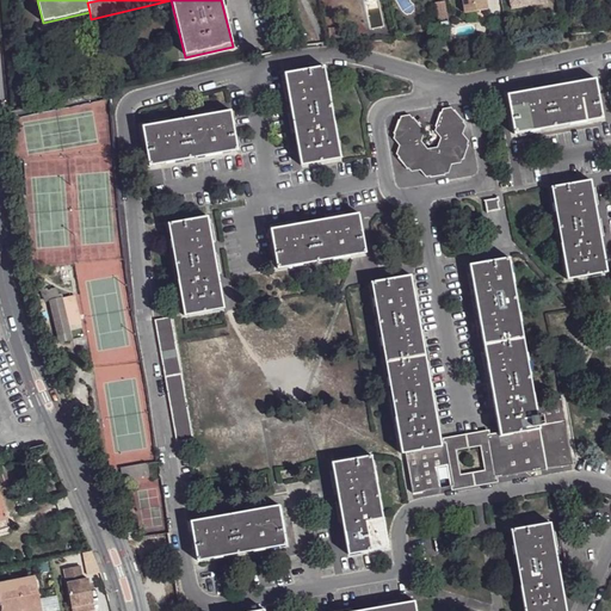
[(486,0),(463,0),(466,11),(487,7),(486,0)]
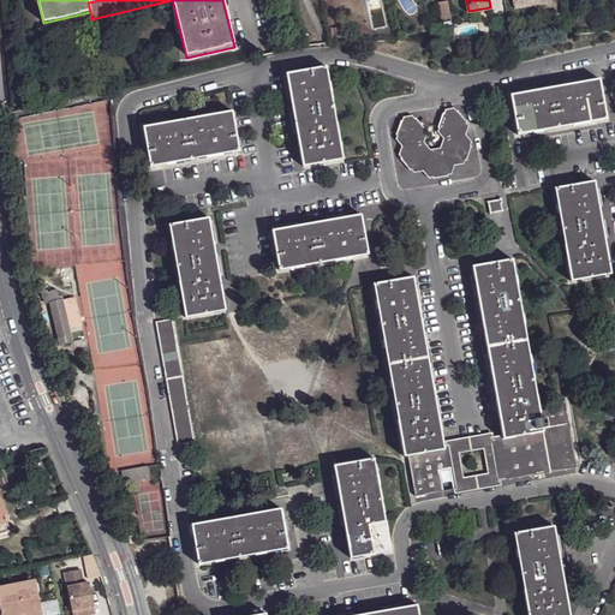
[(341,27),(329,27),(329,37),(341,36),(341,27)]
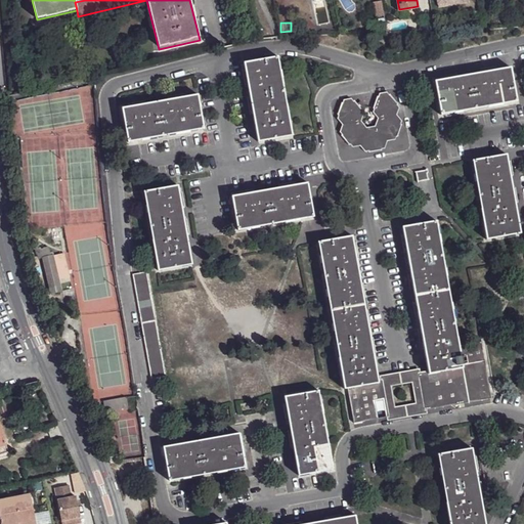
[(276,56),(243,63),(259,143),(292,136),(276,56)]
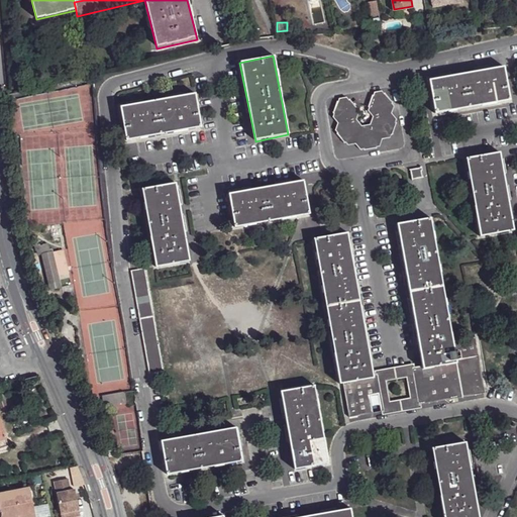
[(502,66),(428,80),(434,114),(508,100),(502,66)]
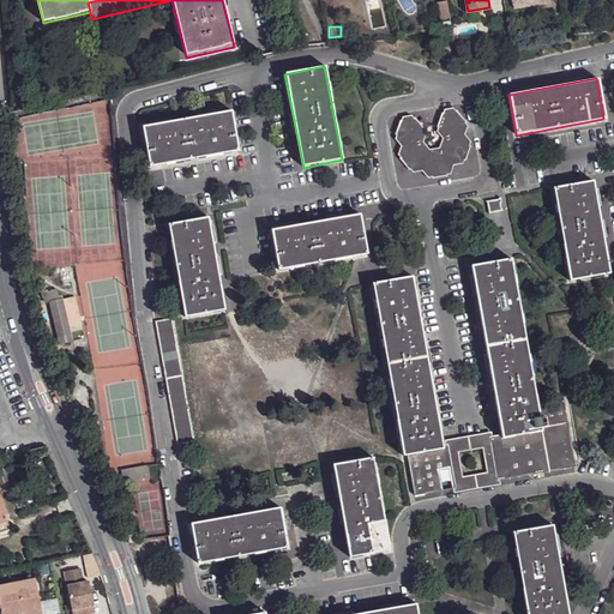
[(438,127),(447,138),(462,134),(467,121),(456,110),(441,113),(438,127)]
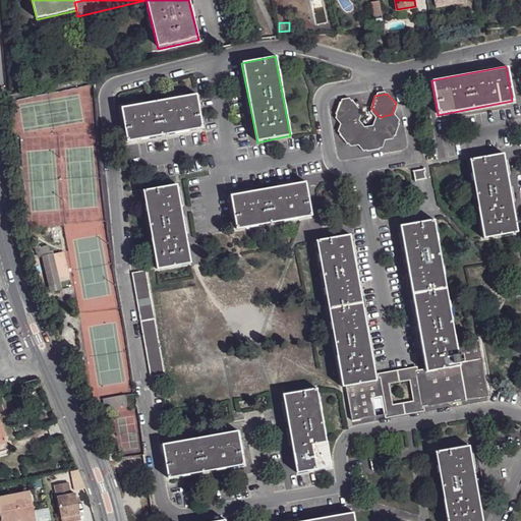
[(196,95),(121,108),(127,141),(203,128),(196,95)]
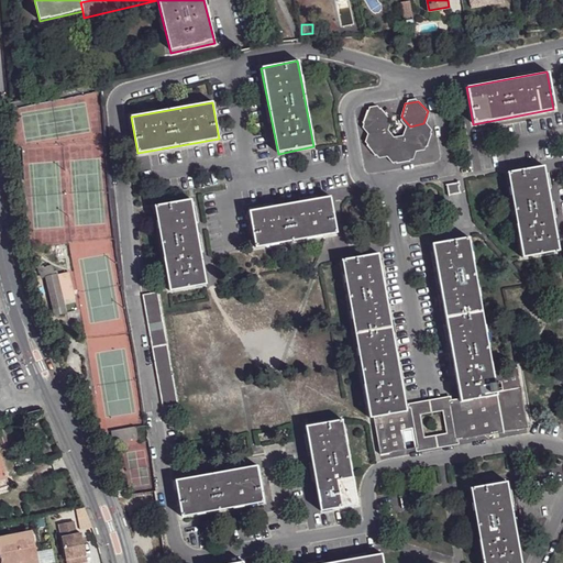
[(362,124),(370,133),(384,131),(388,119),(379,109),(376,109),(366,111),(362,124)]
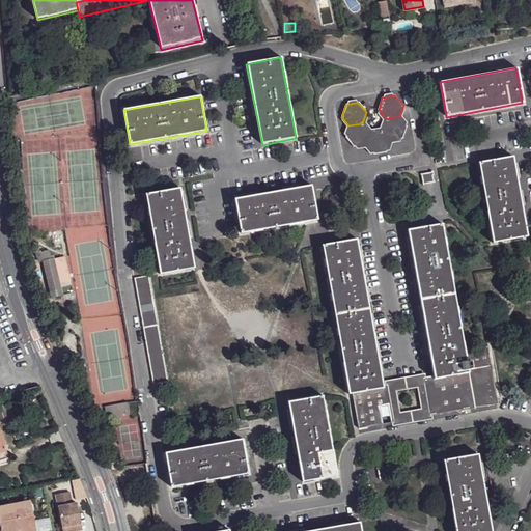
[(387,119),(382,130),(391,140),(402,139),(408,126),(399,116),(387,119)]
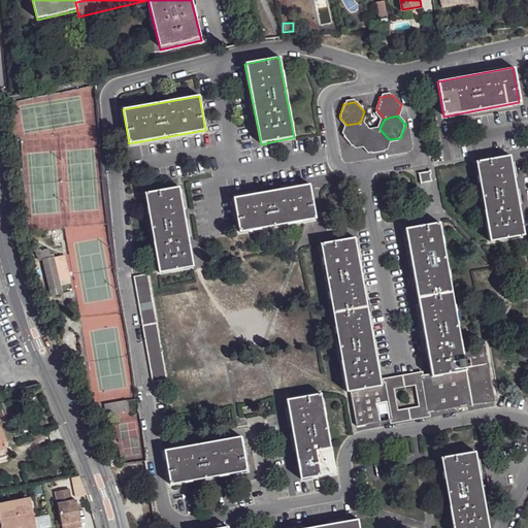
[(360,123),(347,125),(342,136),(352,146),(364,144),(368,132),(360,123)]
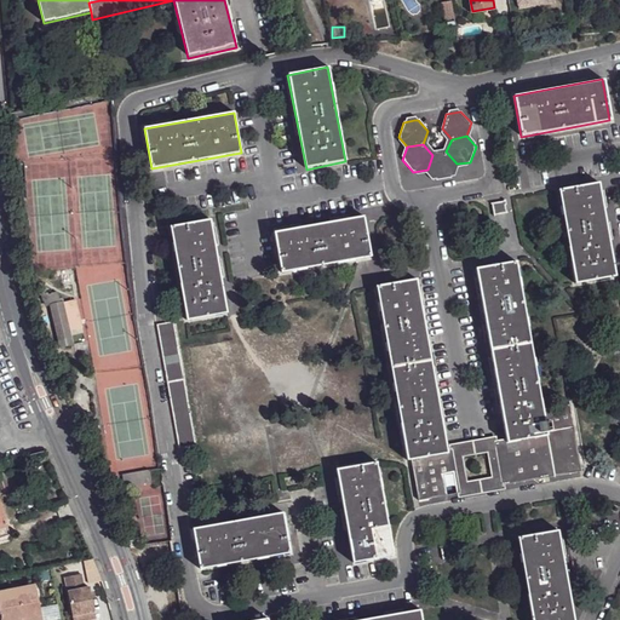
[(446,151),(432,155),(428,170),(437,181),(452,177),(457,164),(446,151)]
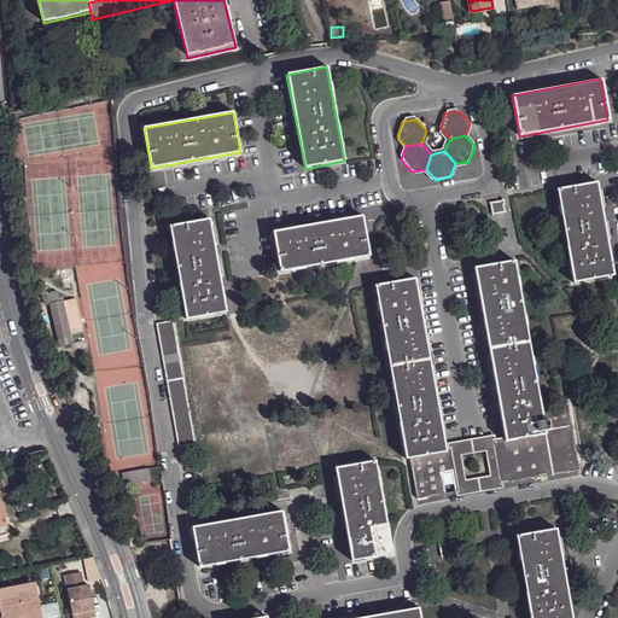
[(598,182),(558,188),(573,283),(613,275),(598,182)]
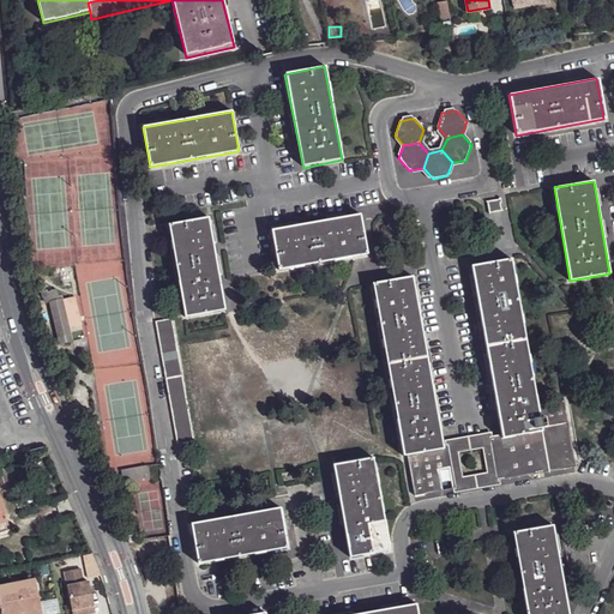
[(501,202),(501,197),(498,199),(487,200),(489,212),(501,211),(500,202),(501,202)]
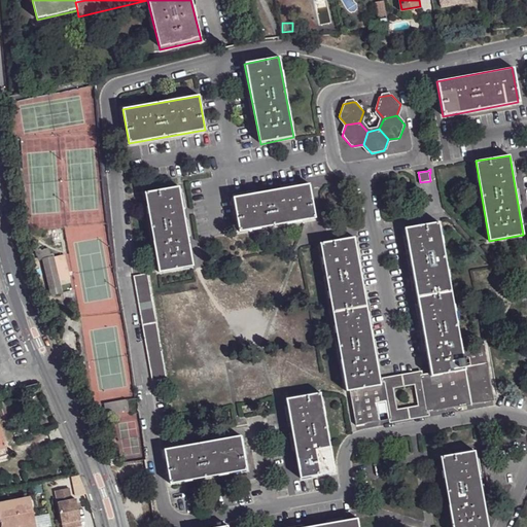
[(275,190),(233,198),(239,233),(316,218),(309,184),(275,190)]
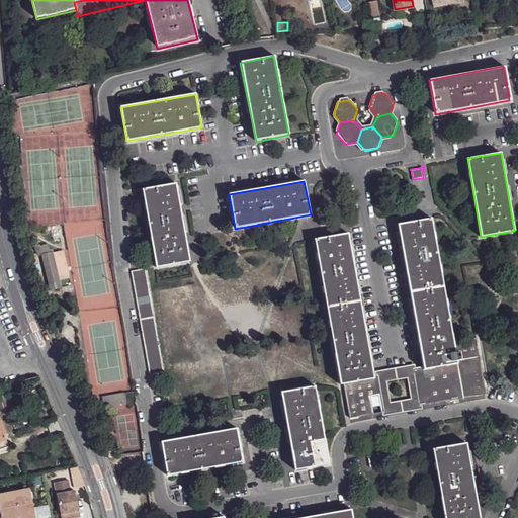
[(176,184),(143,190),(156,268),(190,262),(186,243),(179,201),(176,184)]
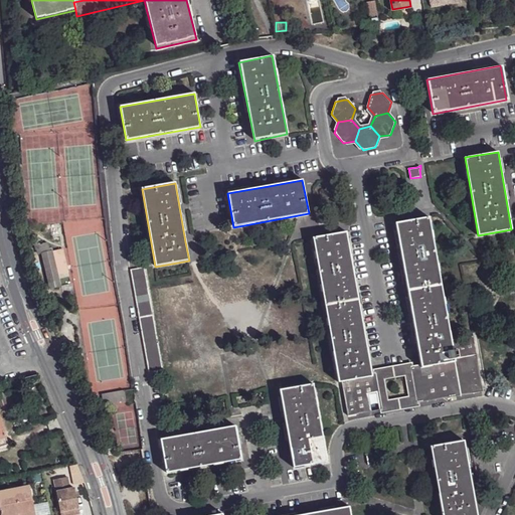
[(453,361),(450,339),(428,217),(395,223),(419,363),(419,366),(453,361)]
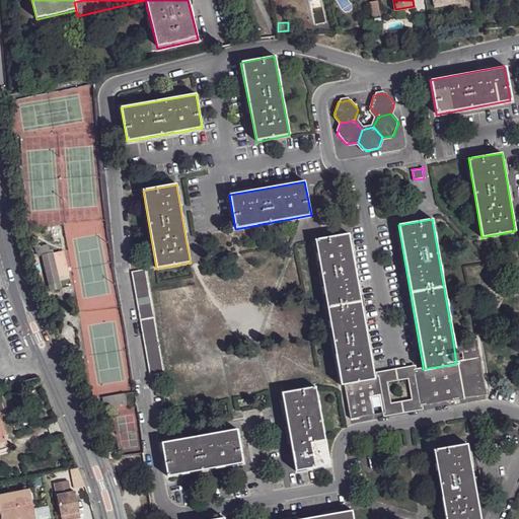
[(373,378),(373,375),(349,234),(315,239),(340,384),(343,383),(373,378)]
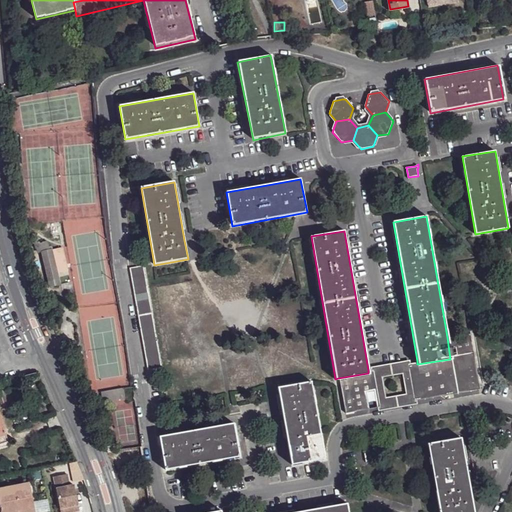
[(41,253),(48,251),(47,243),(39,245),(41,253)]
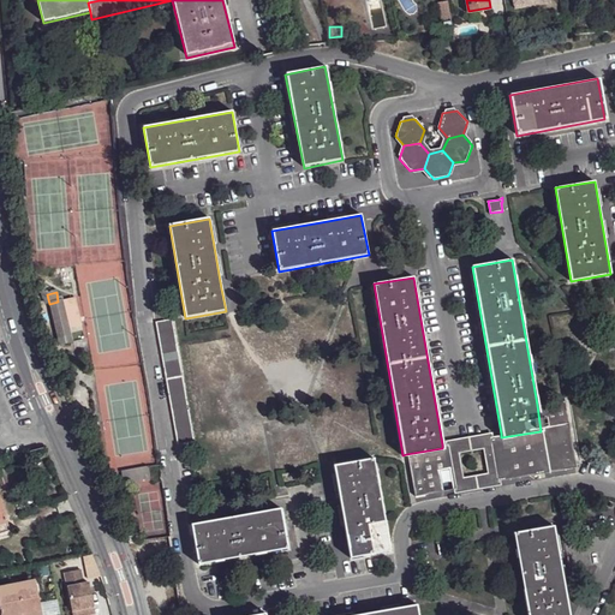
[(49,304),(54,321),(60,346),(73,344),(73,341),(65,302),(64,299),(58,302),(49,304)]
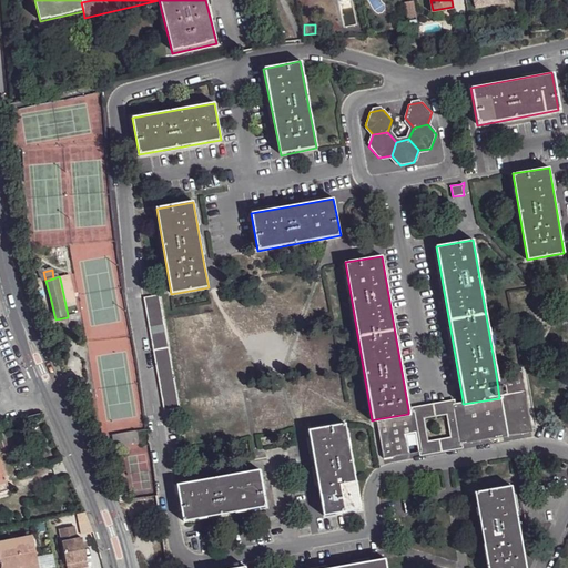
[(60,279),(68,315),(78,313),(69,277),(60,279)]
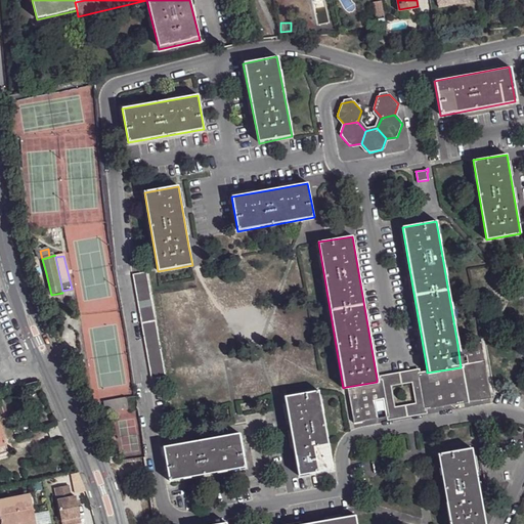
[(146,273),(132,276),(150,380),(165,377),(146,273)]
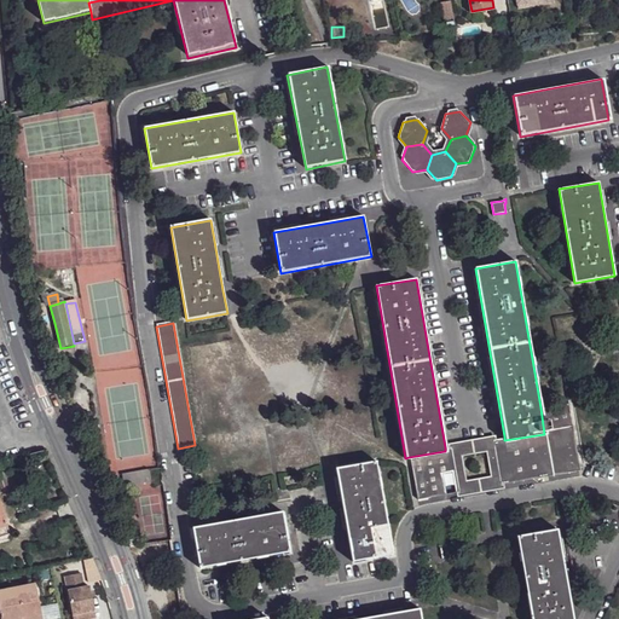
[(567,403),(541,408),(544,434),(504,440),(504,437),(492,439),(501,484),(579,469),(567,403)]
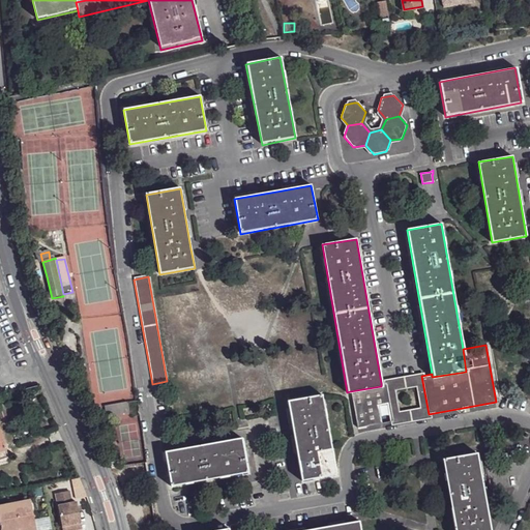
[(392,420),(392,424),(430,417),(429,414),(421,376),(385,382),(392,420)]
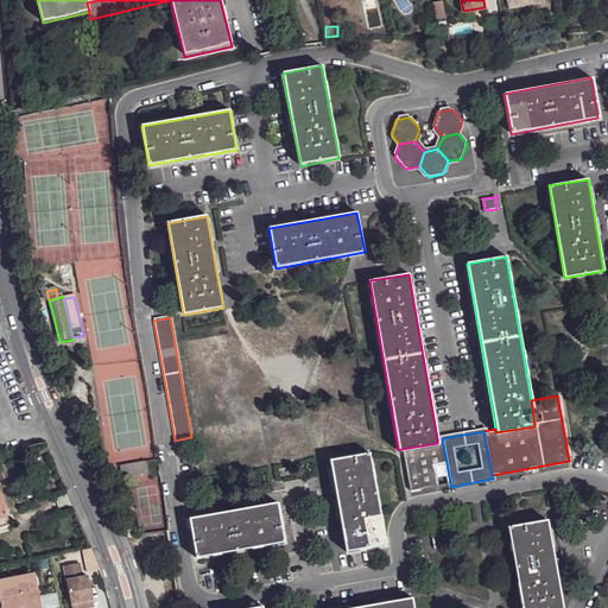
[(450,482),(442,438),(437,439),(437,443),(401,449),(409,489),(450,482)]
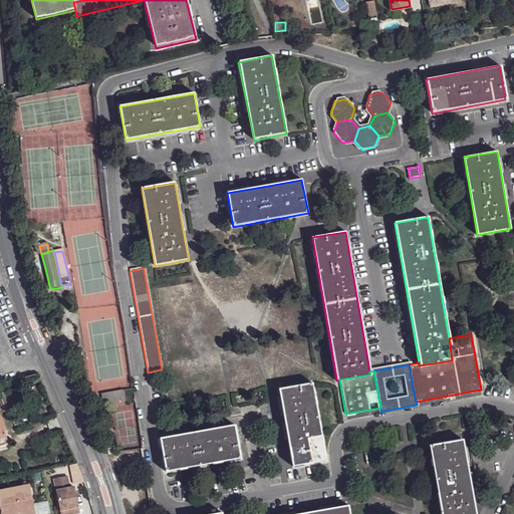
[(287,440),(291,466),(325,461),(311,381),(278,388),(281,406),(287,440)]
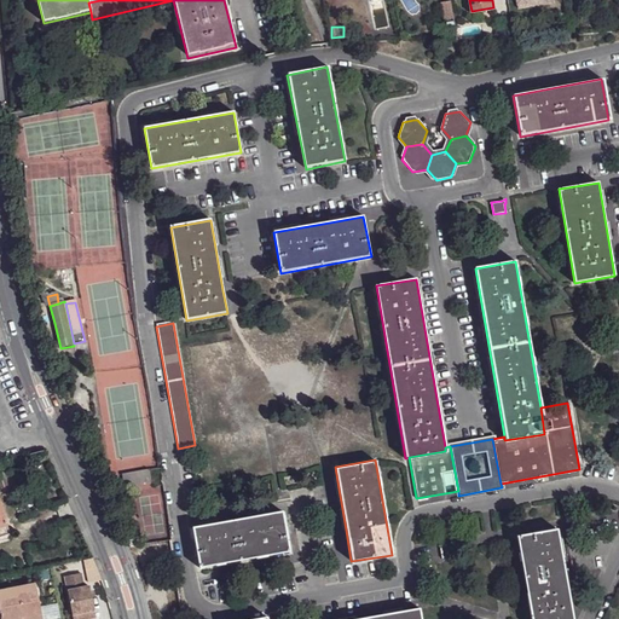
[(150,470),(123,475),(125,489),(152,484),(150,470)]
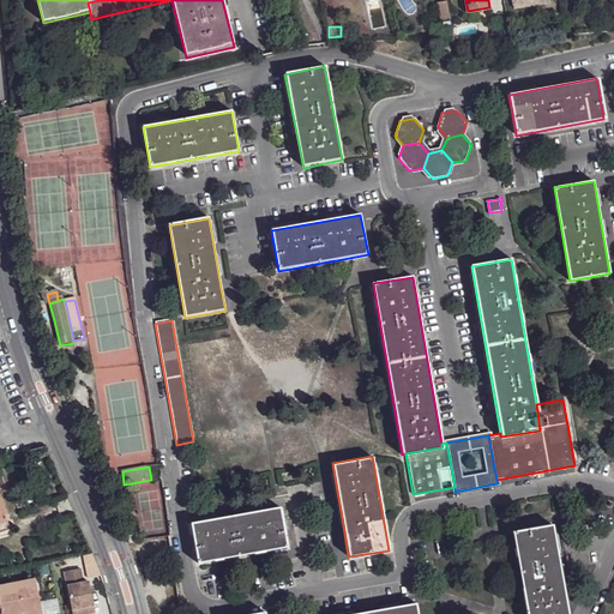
[(10,482),(5,468),(0,469),(0,476),(2,485),(10,482)]
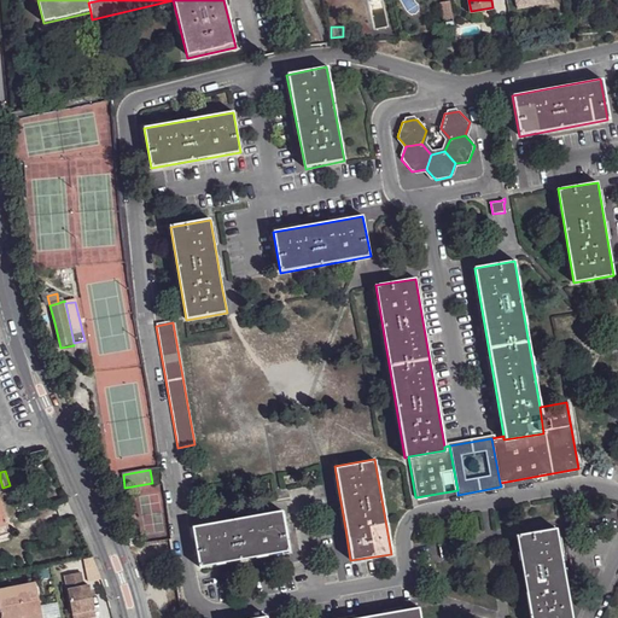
[(214,523),(192,526),(198,567),(287,552),(281,511),(260,514),(214,523)]
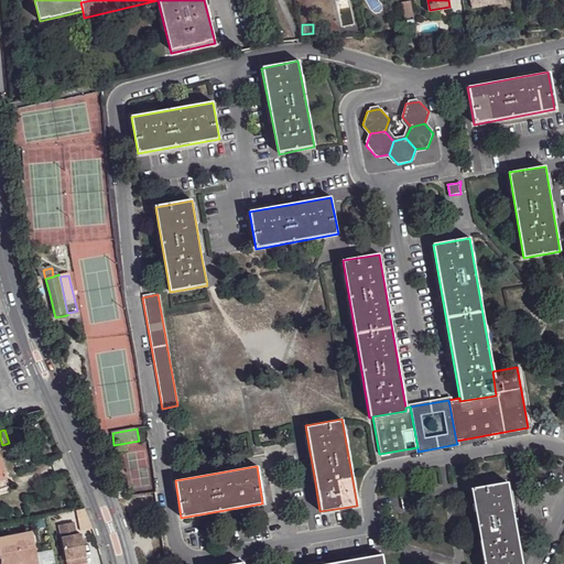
[(9,479),(0,483),(0,490),(11,487),(9,479)]
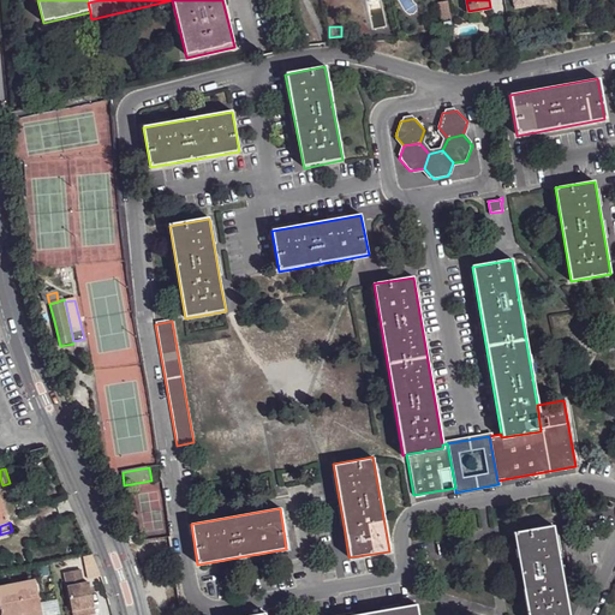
[(526,614),(568,614),(553,525),(512,532),(526,614)]
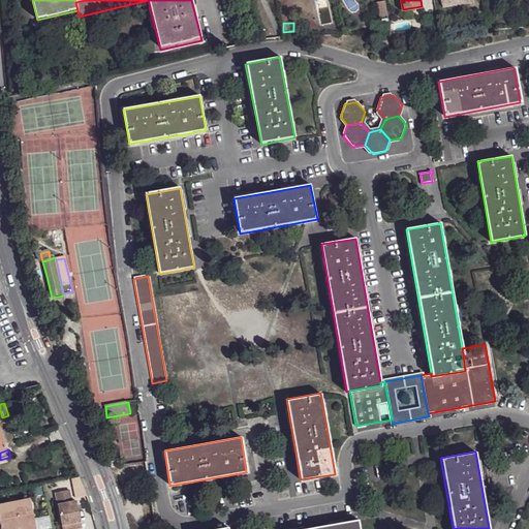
[(376,476),(387,474),(385,466),(386,466),(386,463),(384,463),(384,465),(374,467),(376,476)]
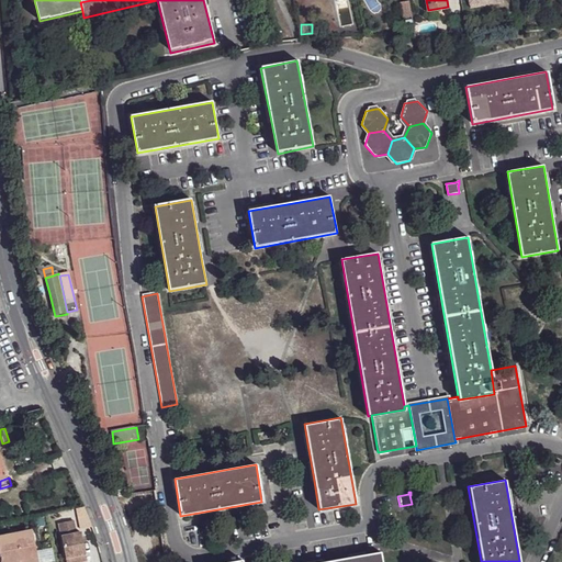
[(74,520),(59,523),(66,558),(86,554),(81,532),(77,534),(74,520)]
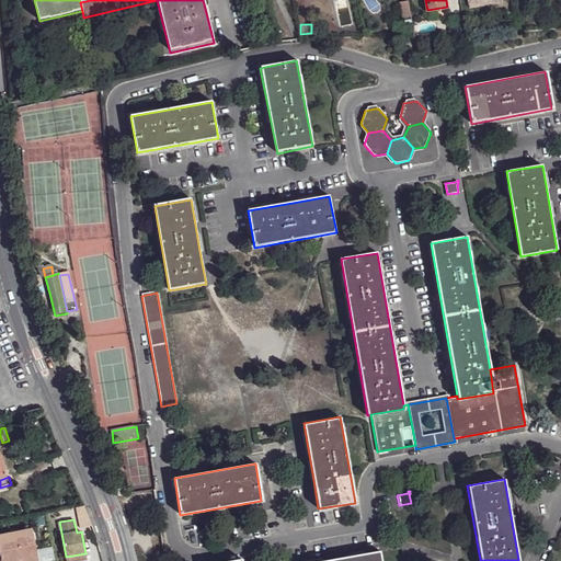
[(32,560),(38,560),(32,529),(0,536),(0,560),(32,560)]
